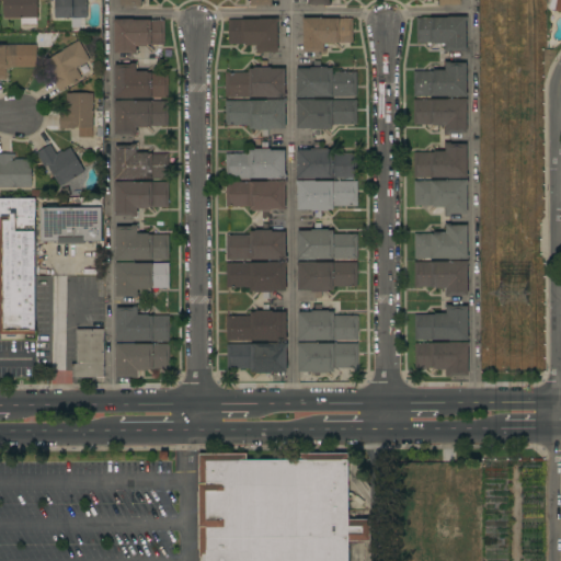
[(20,25),(20,19),(2,19),(2,0),(36,0),(36,18),(36,25),(20,25)]
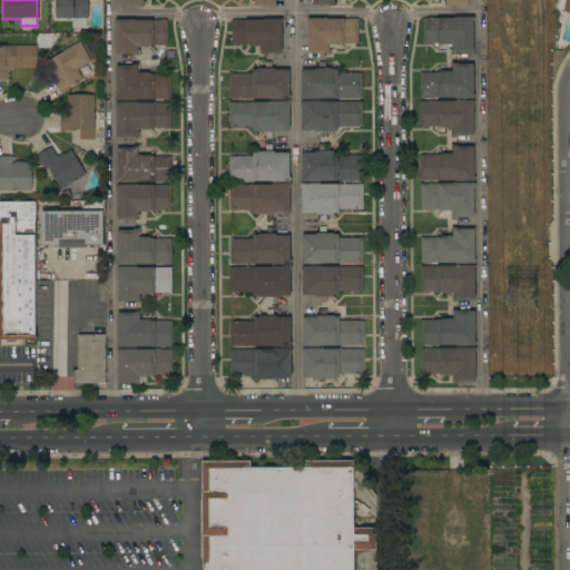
[(88,0),(88,18),(80,18),(80,28),(71,28),(71,18),(56,18),(56,0),(88,0)]
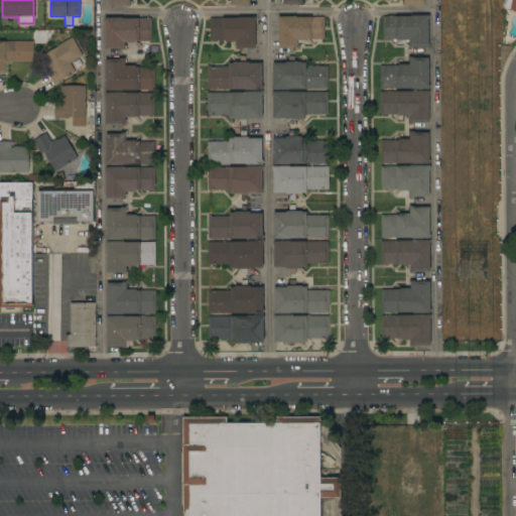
[(515,0),(515,11),(509,10),(509,9),(503,8),(505,0),(515,0)]
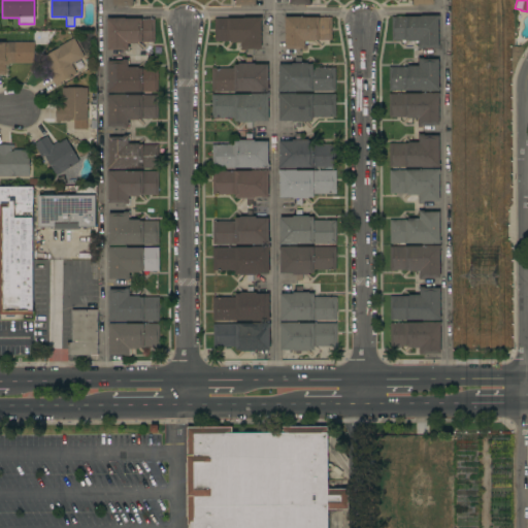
[(438,47),(423,47),(423,48),(422,48),(422,51),(417,51),(417,45),(419,45),(419,41),(407,41),(407,40),(391,40),(391,17),(421,18),(421,15),(431,17),(438,15),(438,47)]
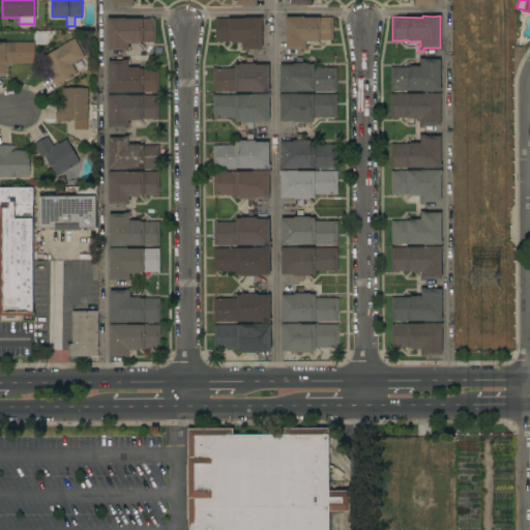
[(286,21),(285,21),(285,17),(303,17),(303,18),(318,18),(318,17),(332,17),(332,41),(316,41),(305,41),(305,50),(300,50),(300,49),(286,49),(286,21)]
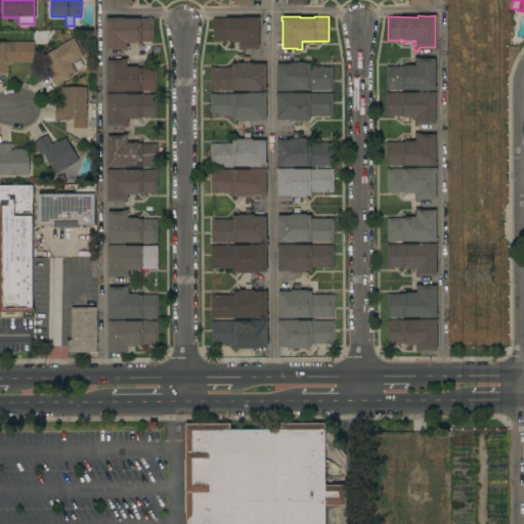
[(106,22),(105,22),(105,18),(123,17),(123,18),(153,18),(153,41),(140,41),(140,42),(136,42),(136,43),(126,43),(126,51),(121,51),(121,50),(106,50),(106,22)]
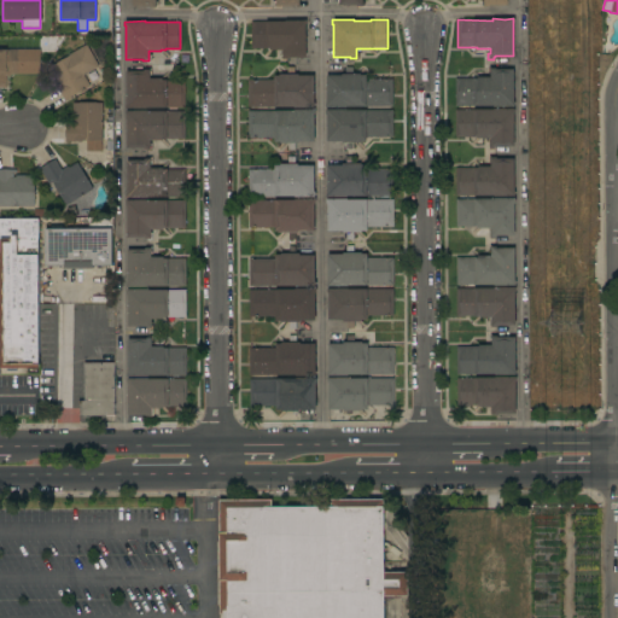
[(305,21),(305,24),(304,25),(305,58),(289,58),(289,59),(281,59),(281,50),(269,50),(269,48),(251,48),(250,22),(305,21)]
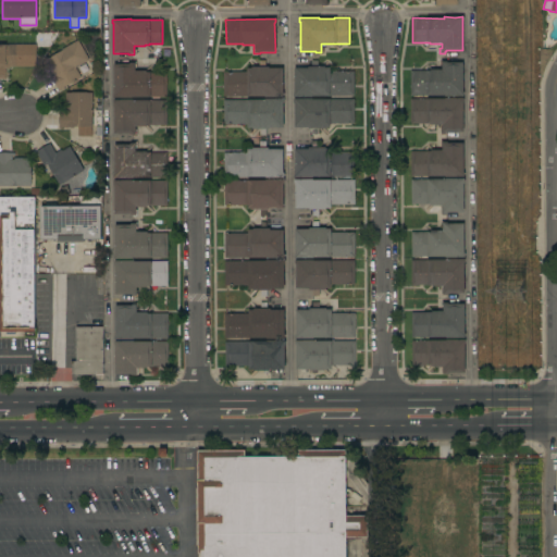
[(63,87),(63,88),(58,91),(50,77),(53,75),(45,59),(62,49),(77,40),(88,60),(75,67),(81,77),(63,87)]
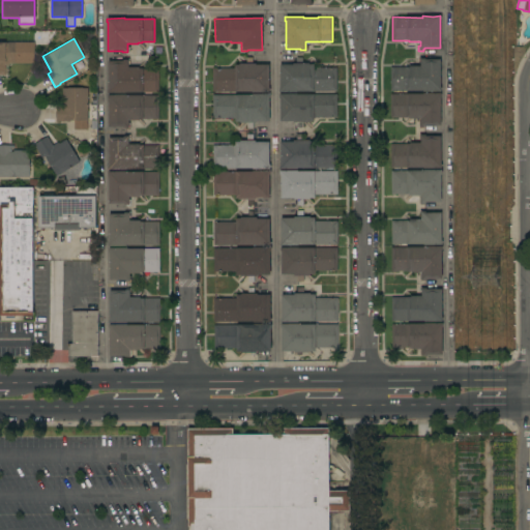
[(8,63),(8,65),(5,65),(5,76),(0,76),(0,42),(28,42),(27,56),(19,56),(19,63),(8,63)]
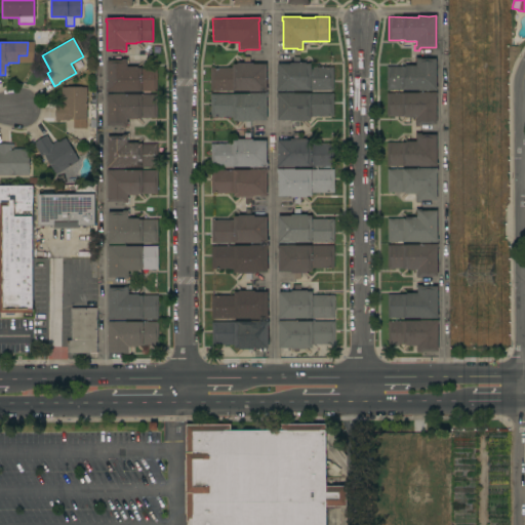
[(249,91),(249,90),(209,91),(209,68),(232,68),(232,65),(237,65),(237,64),(243,64),(243,57),(249,57),(249,63),(252,63),(252,65),(266,64),(266,87),(267,87),(267,91),(249,91)]
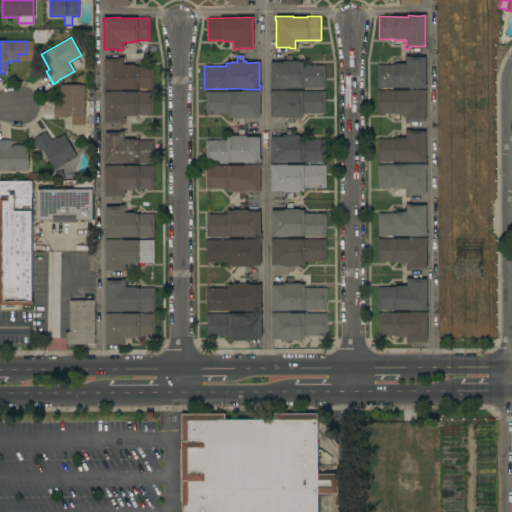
[(426,88),(408,89),(408,87),(377,88),(376,65),(391,65),(395,65),(395,64),(406,64),(405,56),(411,56),(411,58),(425,58),(426,88)]
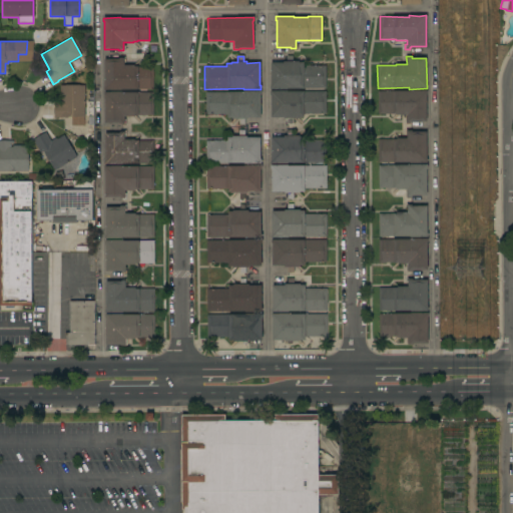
[(153,89),(120,89),(120,90),(103,90),(103,86),(104,86),(104,59),(118,59),(118,58),(123,58),(123,65),(133,65),(133,66),(152,66),(153,89)]
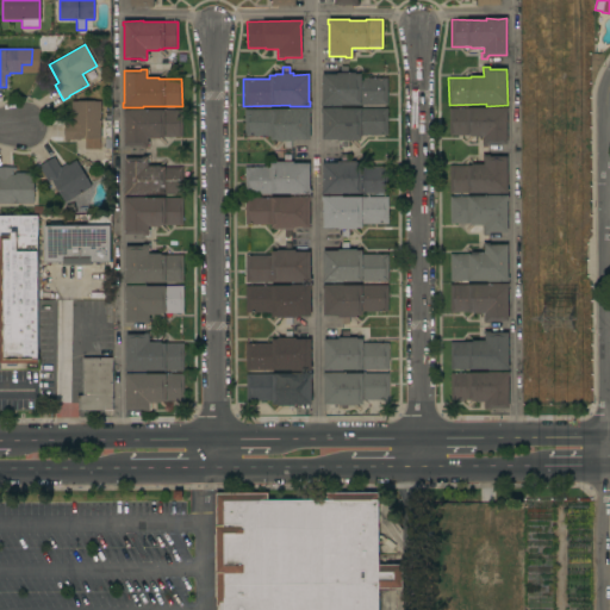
[(336,74),(336,73),(355,73),(355,74),(360,74),(360,79),(386,79),(386,105),(361,105),(341,105),(341,106),(321,106),(321,101),(322,101),(322,75),(336,74)]
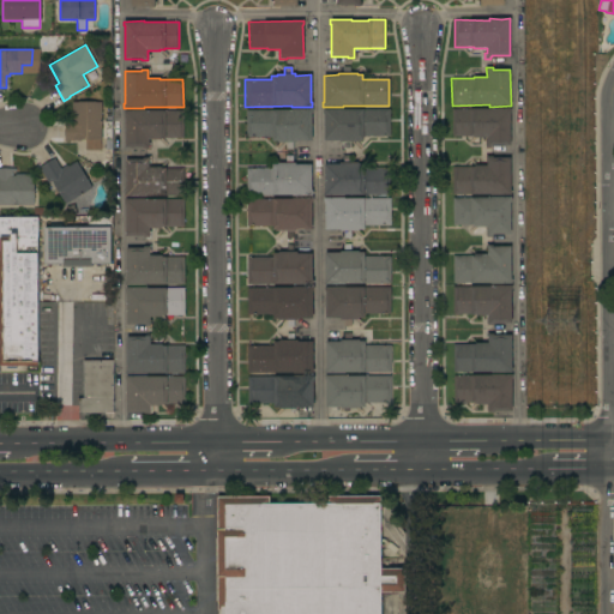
[(101,149),(85,149),(85,139),(82,139),(82,142),(67,142),(64,142),(64,124),(72,124),(72,108),(68,108),(68,102),(101,102),(101,149)]
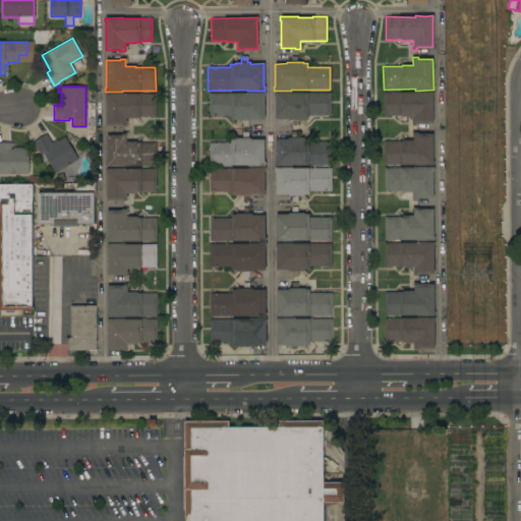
[(331,116),(308,116),(308,119),(303,119),(303,120),(297,120),(297,126),(291,126),(291,120),(289,120),(289,119),(283,119),(283,118),(275,119),(275,97),(274,97),(274,93),(291,92),(291,93),(331,93),(331,116)]
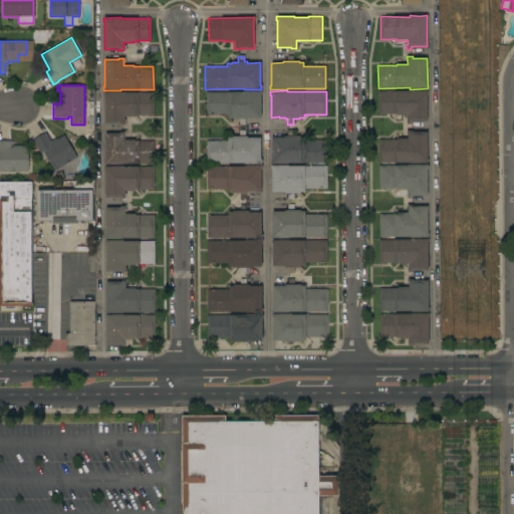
[(377,91),(394,91),(410,91),(410,90),(427,90),(428,121),(413,121),(413,122),(411,122),(411,123),(407,123),(407,117),(407,115),(397,115),(397,114),(395,114),(378,114),(377,91)]
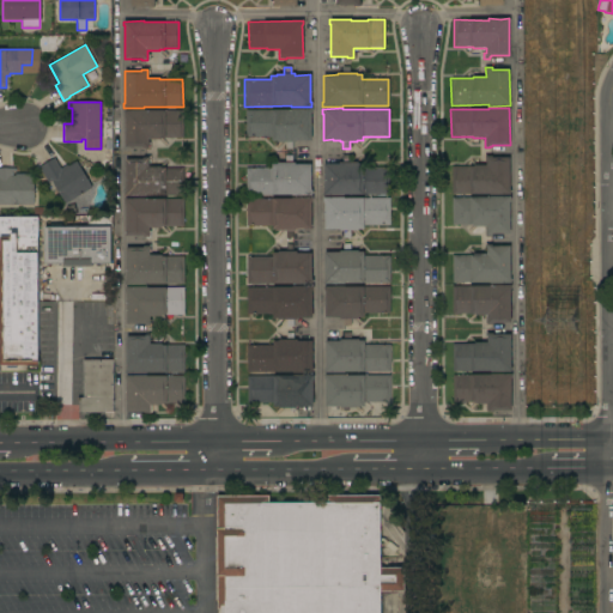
[(310,140),(296,140),(296,141),(291,143),(291,149),(285,149),(285,143),(277,143),(277,141),(271,141),(271,137),(246,137),(246,110),(290,110),(290,109),(311,109),(311,114),(310,114),(310,140)]
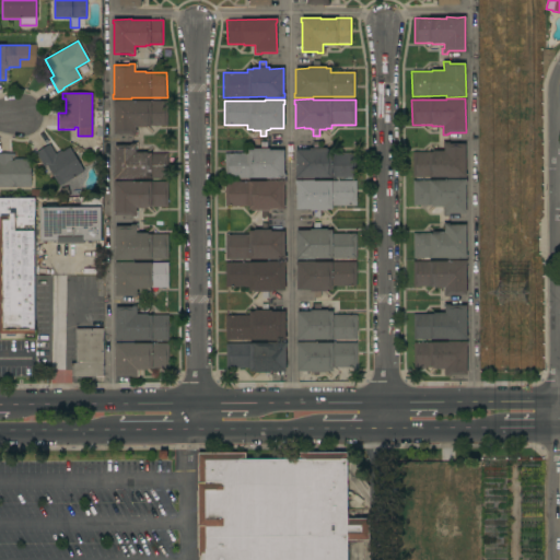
[(166,126),(147,126),(147,127),(136,127),(136,136),(130,136),(130,133),(114,133),(114,104),(113,104),(113,101),(132,101),(166,101),(166,126)]
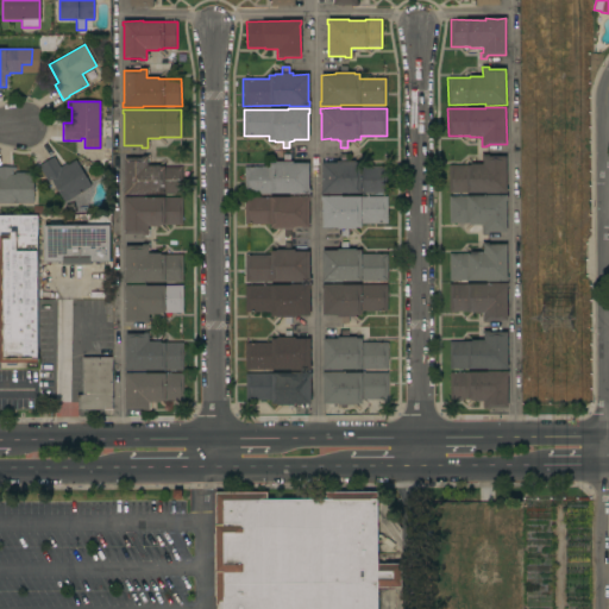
[(507,193),(485,193),(485,192),(468,193),(468,192),(449,193),(449,165),(466,165),(470,165),(470,164),(482,164),(481,154),(489,154),(489,157),(506,156),(507,193)]
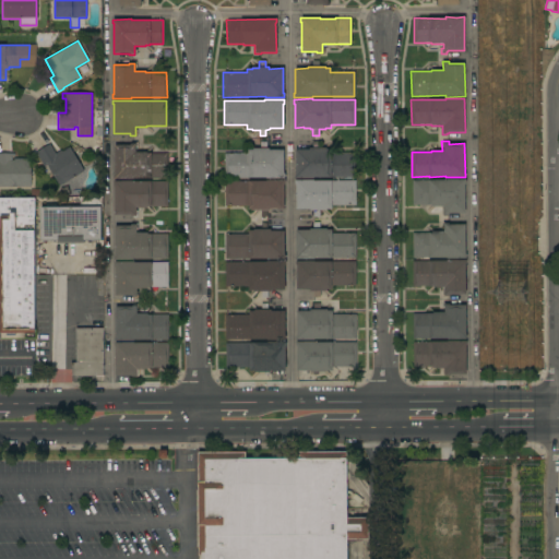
[(265,178),(224,178),(224,153),(248,153),(248,150),(252,150),(252,149),(260,149),(260,142),(265,142),(265,149),(269,149),(269,150),(283,150),(283,174),(284,174),(284,178),(265,178)]
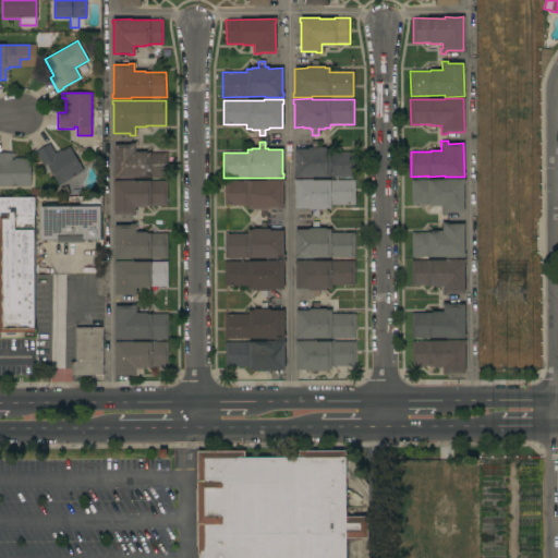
[(83,170),(59,185),(46,165),(44,167),(35,153),(49,144),(55,154),(60,150),(61,152),(69,147),(83,170)]
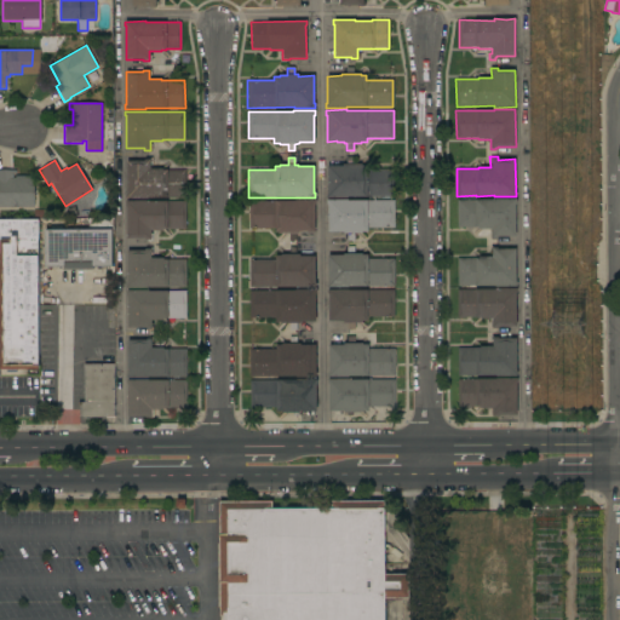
[(185,197),(148,197),(148,199),(126,199),(126,194),(126,161),(144,161),(144,160),(150,160),(150,168),(162,168),(162,171),(185,170),(185,197)]
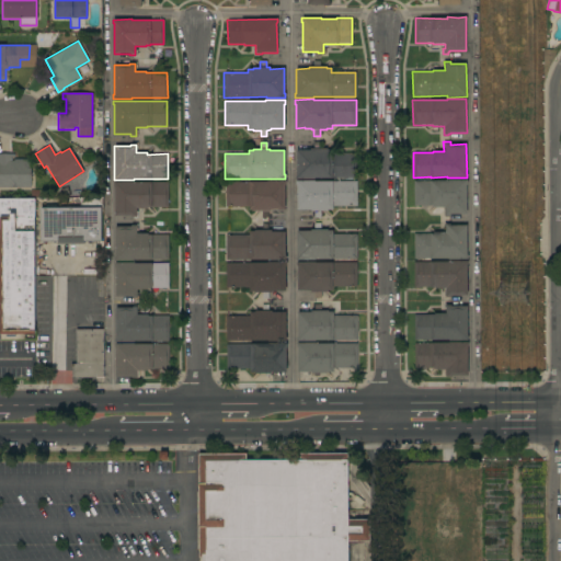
[(295,174),(296,174),(296,150),(310,150),(310,148),(327,148),(327,149),(332,149),(332,153),(356,153),(356,178),(330,178),(313,178),(313,179),(295,179),(295,174)]
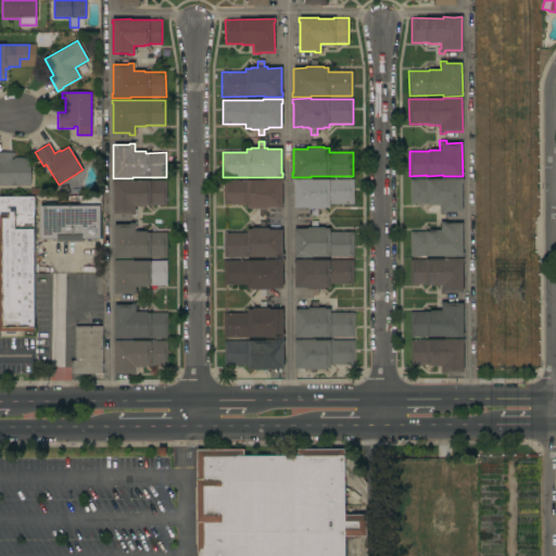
[(0,186),(0,152),(14,152),(14,156),(11,156),(11,159),(13,159),(13,158),(28,158),(28,159),(30,159),(30,186),(0,186)]
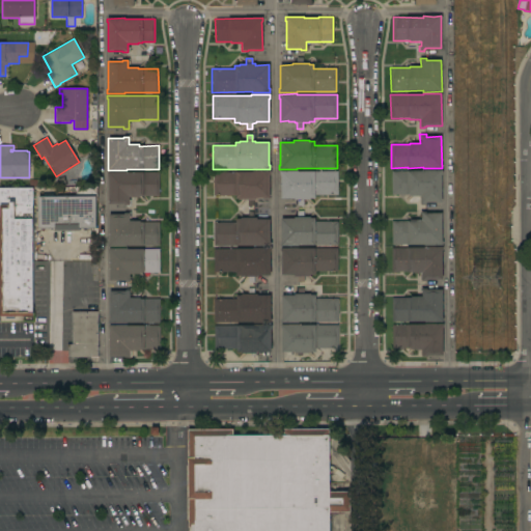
[(298,170),(298,172),(314,171),(314,172),(337,172),(337,195),(314,195),(314,198),(310,198),(310,199),(303,199),(303,205),(297,205),(297,200),(295,200),(295,198),(288,198),(281,198),(280,175),(279,175),(279,171),(298,170)]
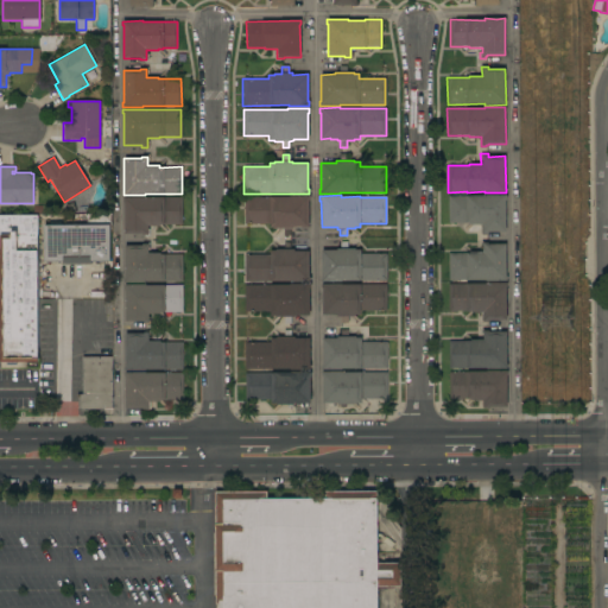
[(506,195),(506,201),(505,201),(505,232),(487,232),(487,233),(486,233),(486,235),(481,235),(481,228),(482,228),(482,225),(469,225),(469,223),(448,223),(448,196),(485,196),(485,195),(506,195)]
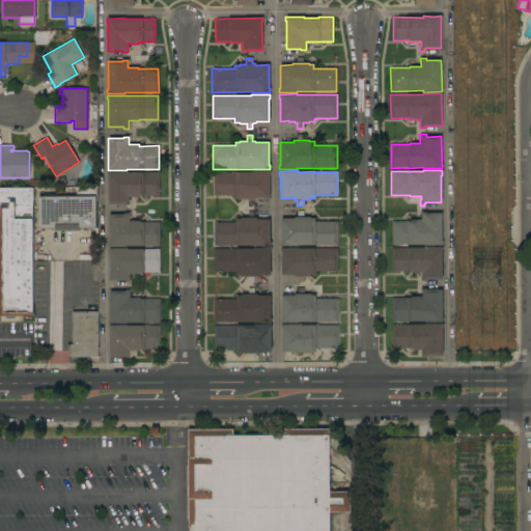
[(270,198),(256,198),(256,199),(253,199),(253,206),(247,206),(247,200),(240,200),(240,199),(235,199),(235,195),(213,195),(213,172),(252,171),(271,171),(271,175),(269,175),(270,198)]
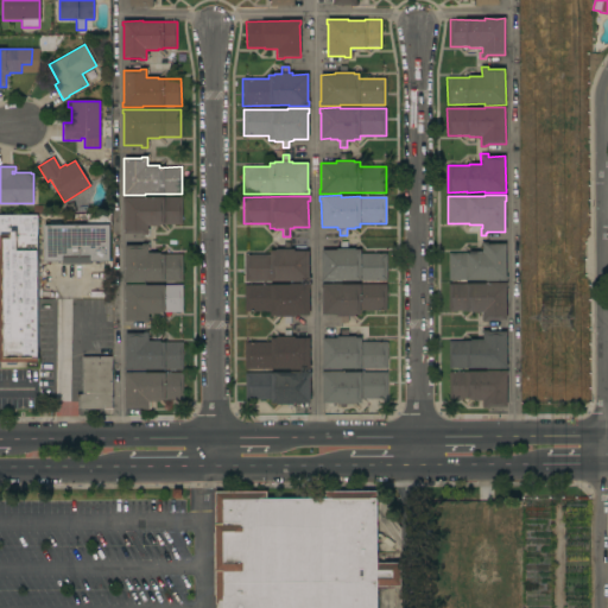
[(182,225),(159,225),(159,226),(147,227),(147,235),(141,235),(141,234),(125,234),(124,203),(122,197),(144,197),(164,197),(182,197),(182,225)]
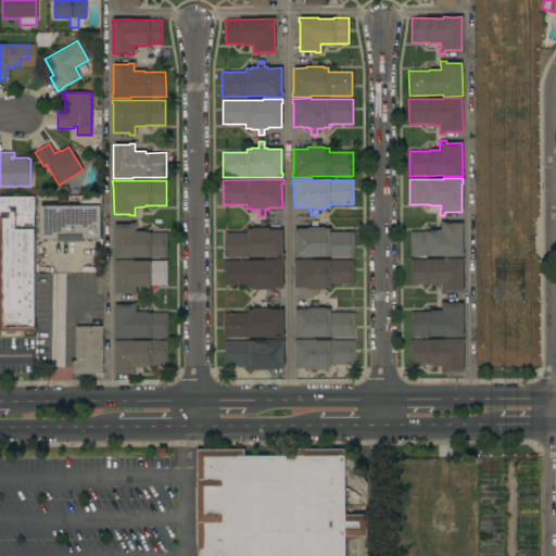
[(78,205),(78,196),(101,196),(101,206),(100,206),(100,239),(83,239),(83,241),(57,241),(57,239),(40,239),(40,206),(78,205)]
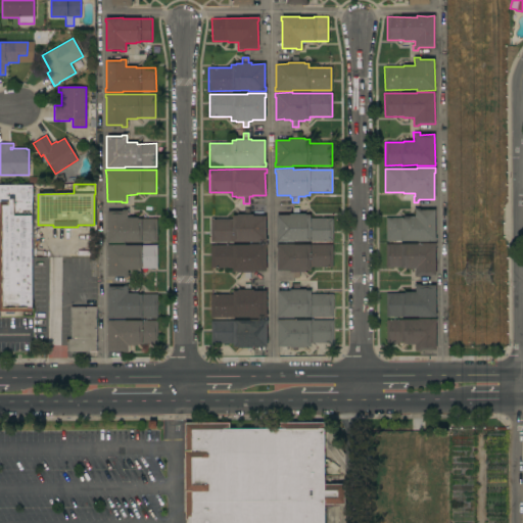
[(0,185),(32,185),(33,312),(0,312),(0,185)]
